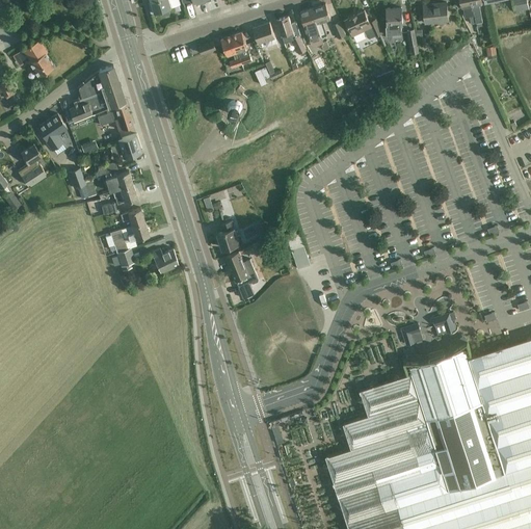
[(165,0),(148,6),(151,17),(179,7),(177,0),(165,0)]
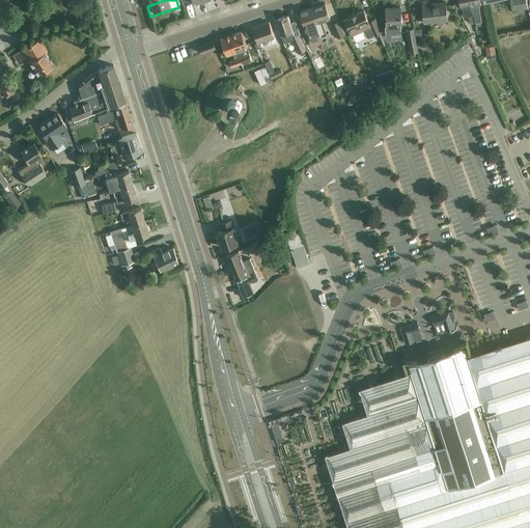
[(474,24),(469,0),(450,0),(455,11),(462,10),(464,20),(468,19),(470,26),(474,25),(474,24)]
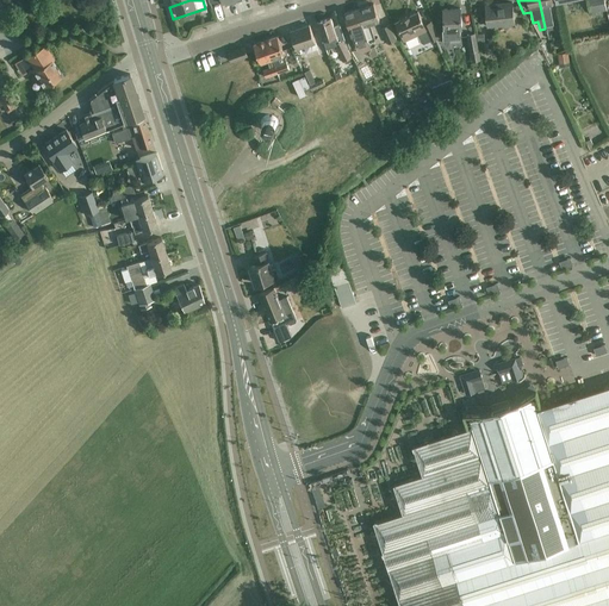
[(551,0),(539,0),(545,27),(545,29),(553,27),(548,8),(553,7),(551,0)]
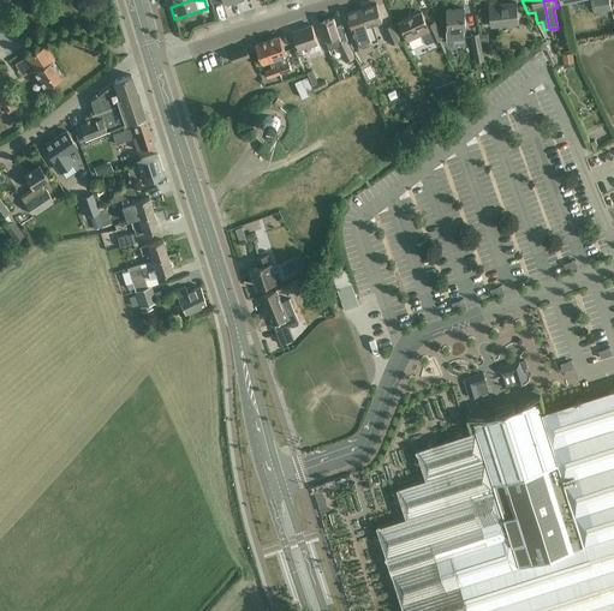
[(610,12),(607,0),(589,0),(594,16),(610,12)]
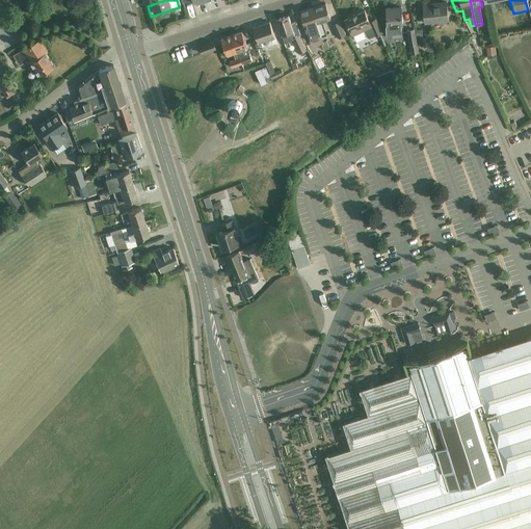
[(422,7),(423,18),(424,27),(447,24),(446,5),(422,7)]
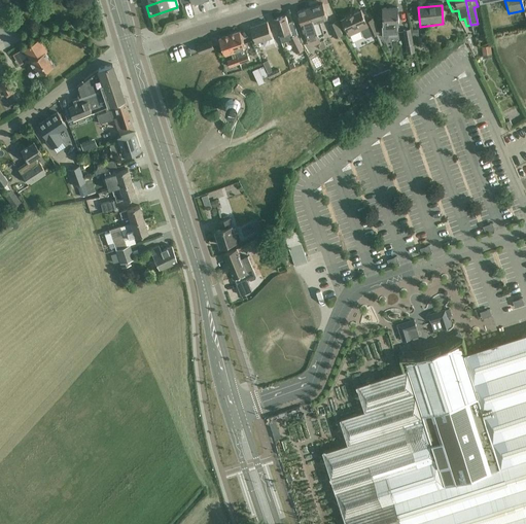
[(321,6),(308,11),(317,39),(323,37),(318,24),(326,22),(321,6)]
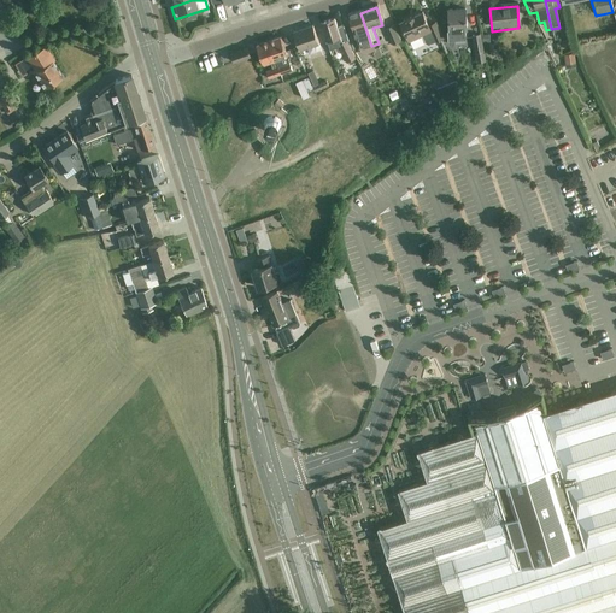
[(447,33),(447,47),(455,47),(453,41),(465,41),(464,31),(465,31),(464,12),(447,13),(449,33),(447,33)]
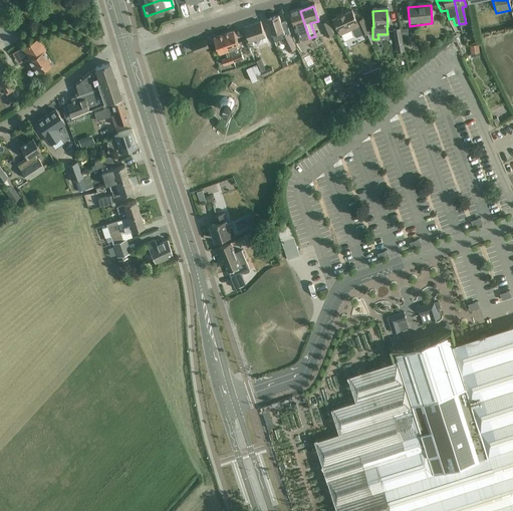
[(309,38),(300,11),(289,14),(293,29),(294,29),(298,42),(309,38)]
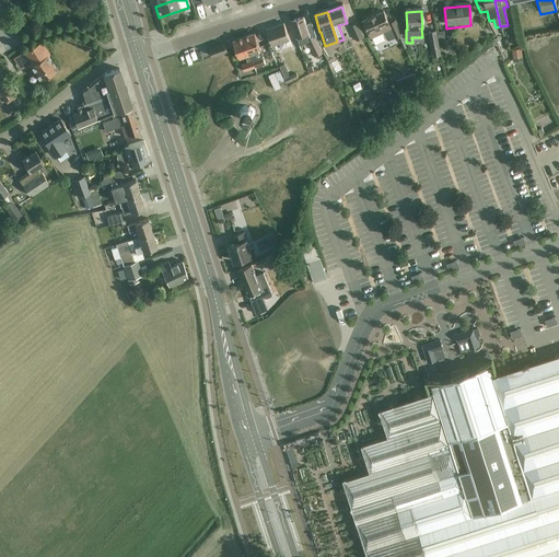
[(382,14),(362,23),(370,41),(382,35),(385,43),(387,44),(394,41),(394,42),(402,38),(395,23),(387,26),(382,14)]
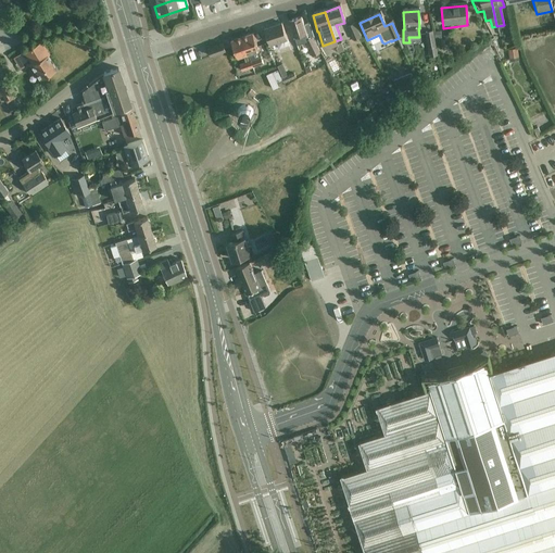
[(297,48),(305,46),(310,53),(312,59),(319,55),(312,40),(313,39),(310,26),(303,28),(300,20),(289,24),(297,48)]
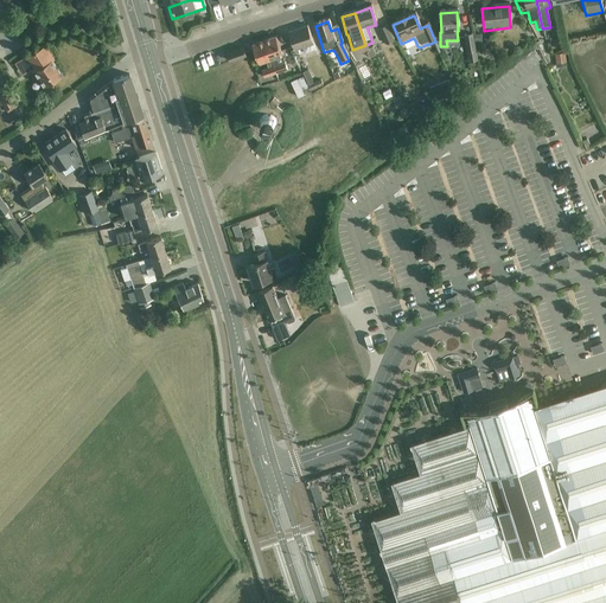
[(377,31),(384,46),(393,44),(386,27),(377,31)]
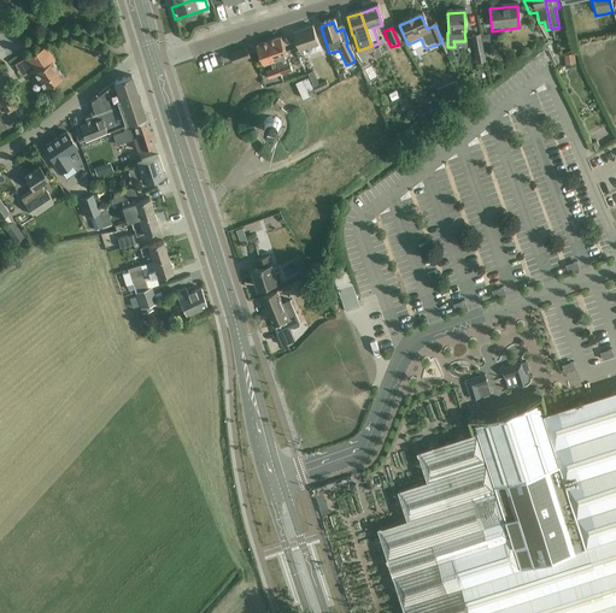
[(318,47),(312,29),(293,35),(299,53),(318,47)]
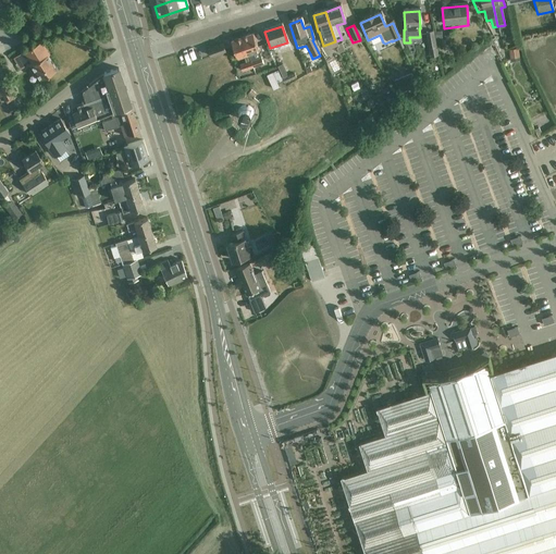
[(443,27),(433,29),(439,51),(448,50),(443,27)]
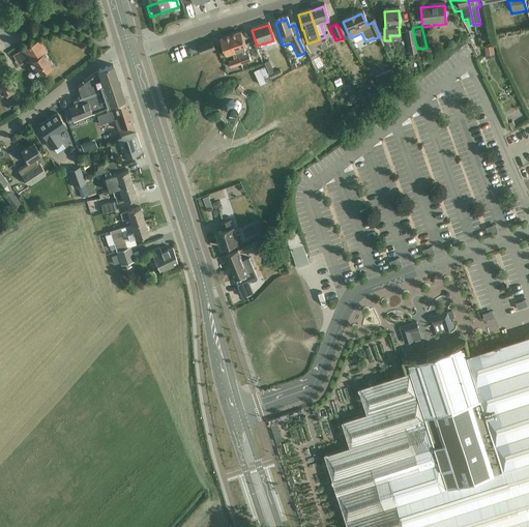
[(26,41),(25,32),(16,34),(16,38),(9,39),(9,45),(26,41)]
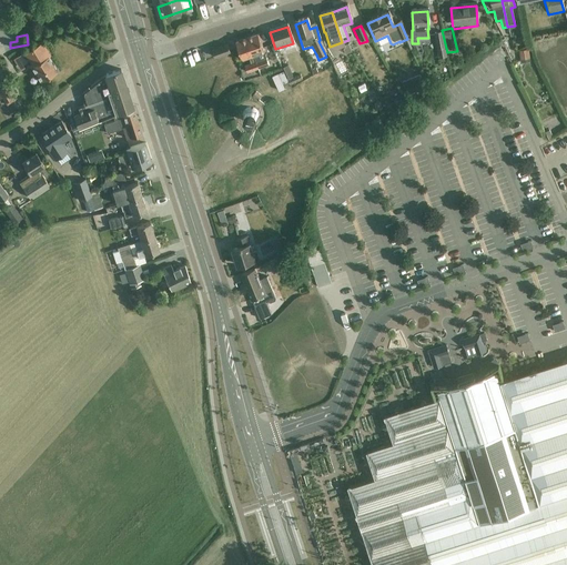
[(434,36),(436,51),(438,60),(446,59),(442,34),(434,36)]
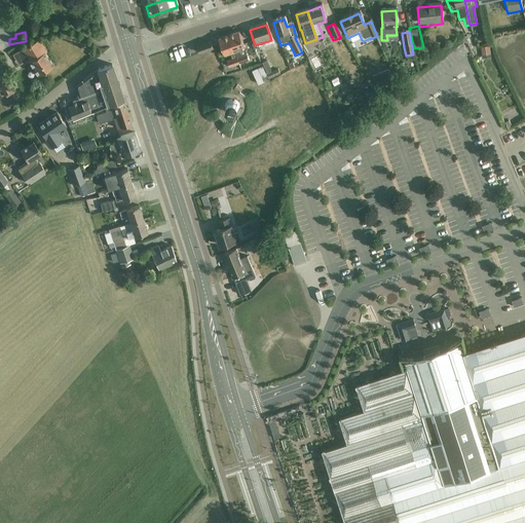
[(238,34),(228,37),(238,67),(249,64),(246,57),(246,58),(244,50),(241,43),(238,34)]
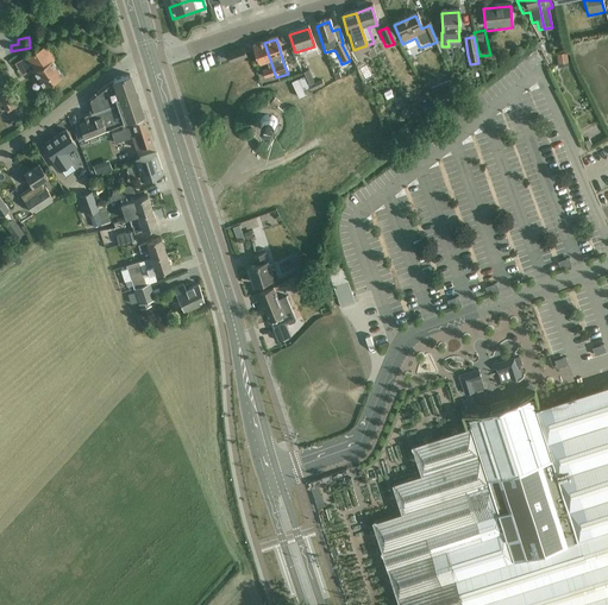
[(276,77),(264,43),(252,48),(256,58),(258,67),(265,64),(268,71),(262,74),(264,81),(276,77)]
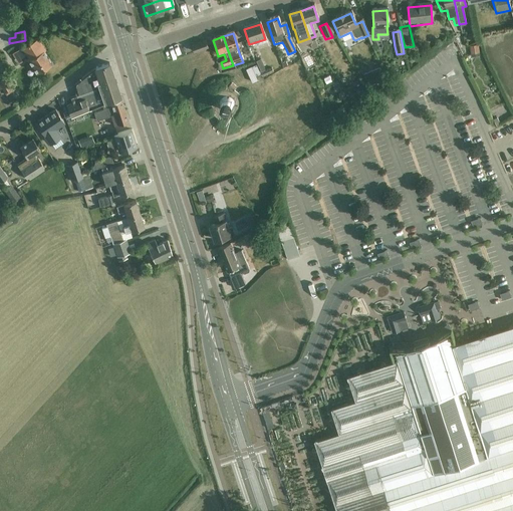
[(37,40),(18,52),(25,64),(27,62),(35,76),(50,67),(42,54),(44,52),(37,40)]
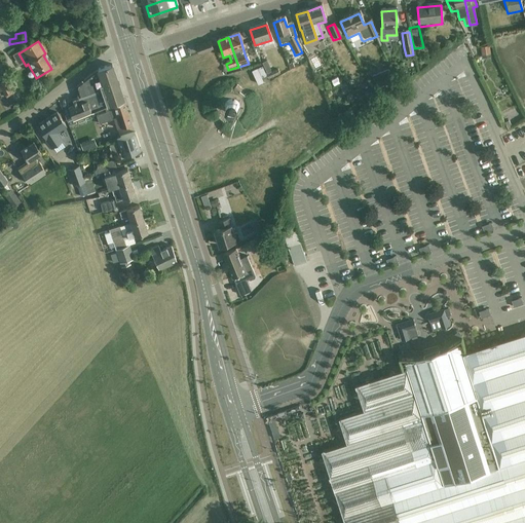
[(488,54),(497,52),(496,43),(487,45),(488,54)]
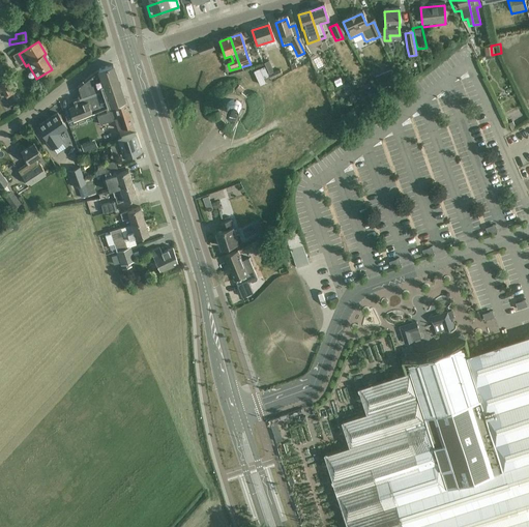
[(198,49),(198,50),(200,56),(214,52),(211,45),(198,49)]
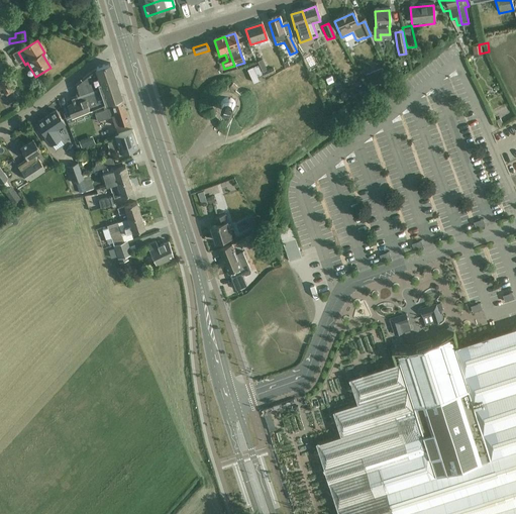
[(310,59),(303,62),(308,72),(315,68),(310,59)]
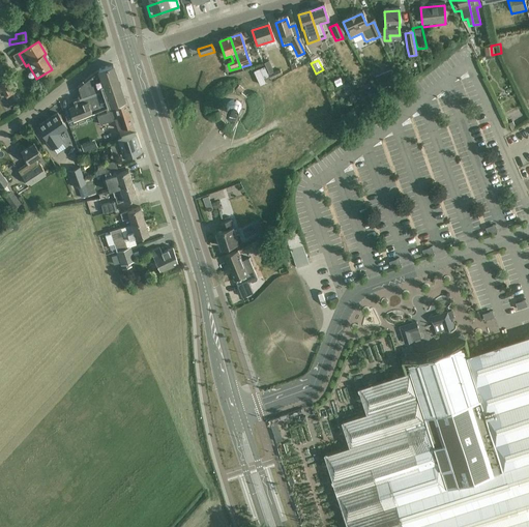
[(111,68),(97,72),(89,79),(83,84),(76,89),(80,100),(71,103),(74,110),(67,112),(71,123),(70,123),(70,124),(113,106),(123,103),(112,67),(111,68)]
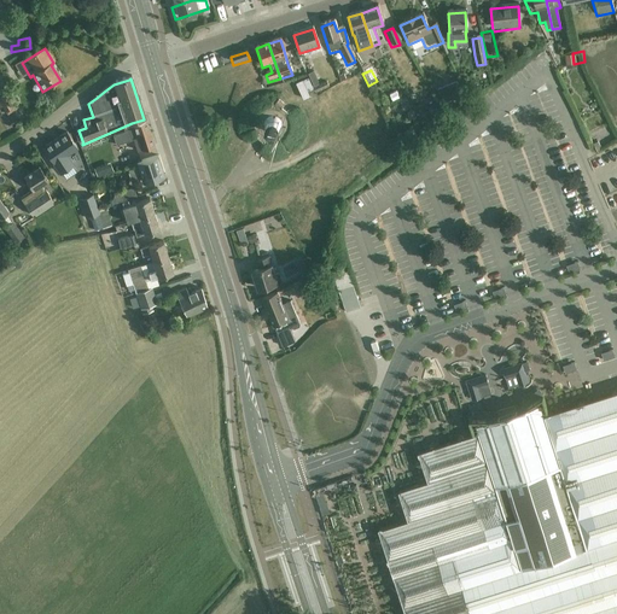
[(461,101),(460,99),(460,98),(461,98),(457,85),(437,92),(443,105),(455,100),(455,101),(457,104),(461,101)]
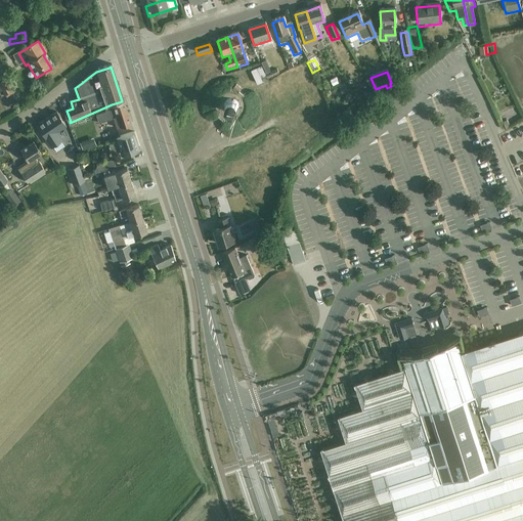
[(0,91),(5,100),(13,95),(10,90),(8,91),(4,83),(0,85),(0,91)]
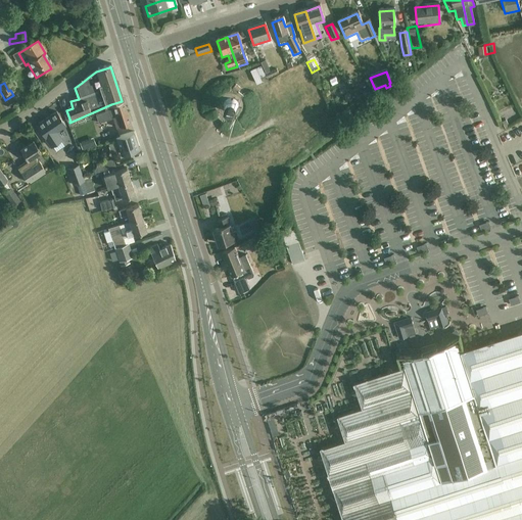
[(223,111),(218,117),(224,123),(229,116),(230,116),(231,116),(232,116),(233,116),(234,115),(235,115),(235,114),(236,114),(236,113),(237,113),(237,112),(237,111),(238,110),(238,109),(238,108),(238,107),(237,106),(243,99),(242,99),(237,96),(237,95),(236,95),(231,101),(230,101),(229,101),(228,101),(227,102),(226,102),(225,103),(224,104),(224,105),(223,105),(223,106),(223,107),(223,108),(223,109),(223,110),(223,111)]
